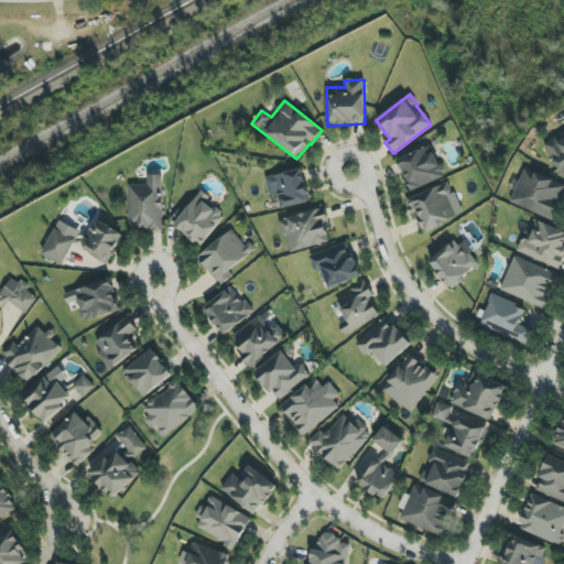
[(563,180),(563,134),(544,147),(563,180)]
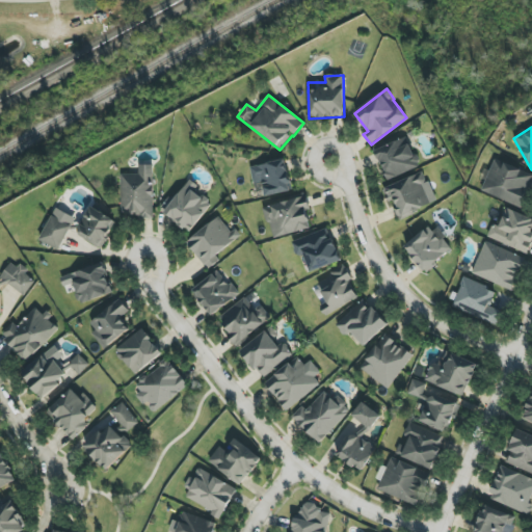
[(374,151),(387,181),(419,167),(406,138),(374,151)]
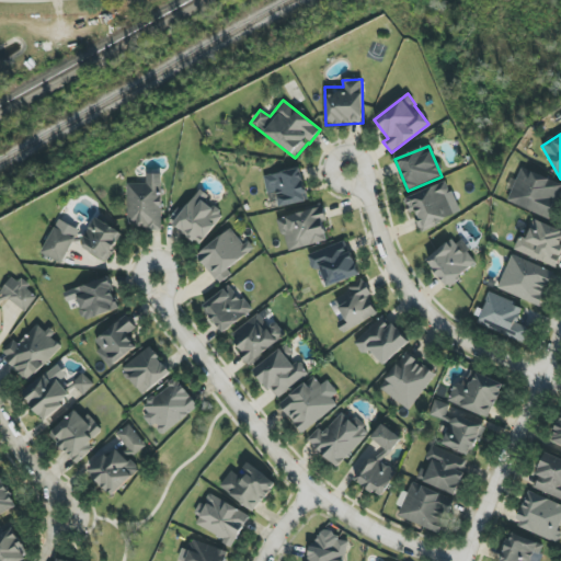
[(279,207),(309,201),(300,168),(263,176),(267,194),(276,193),(279,207)]
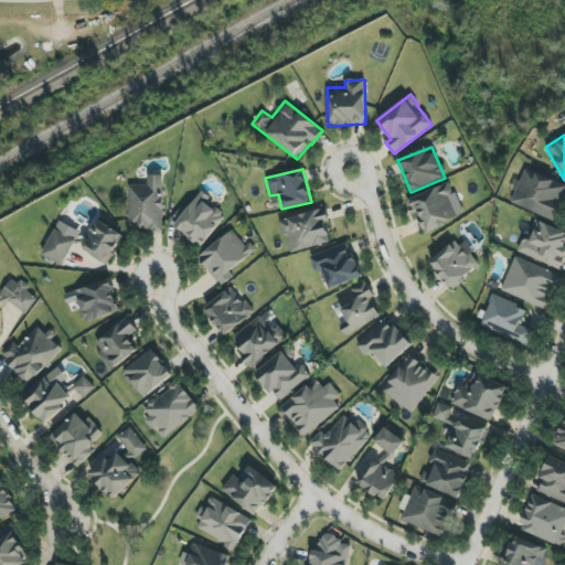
[(511,202),(554,222),(564,196),(564,185),(526,169),(511,202)]
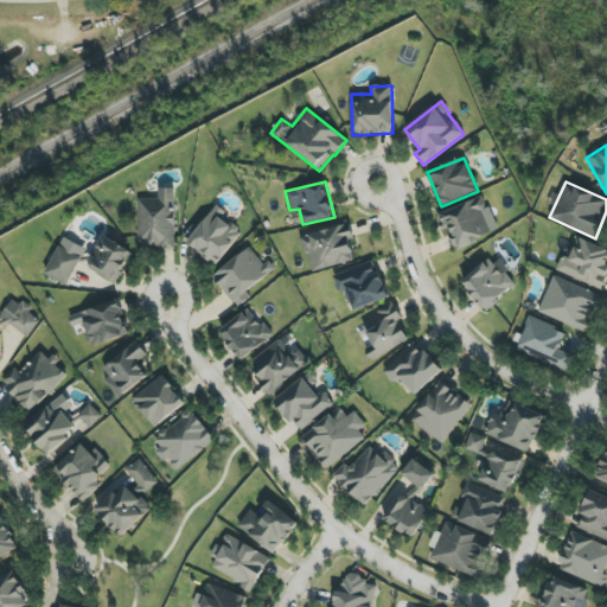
[(174,189),(158,189),(159,199),(138,199),(139,248),(176,247),(174,189)]
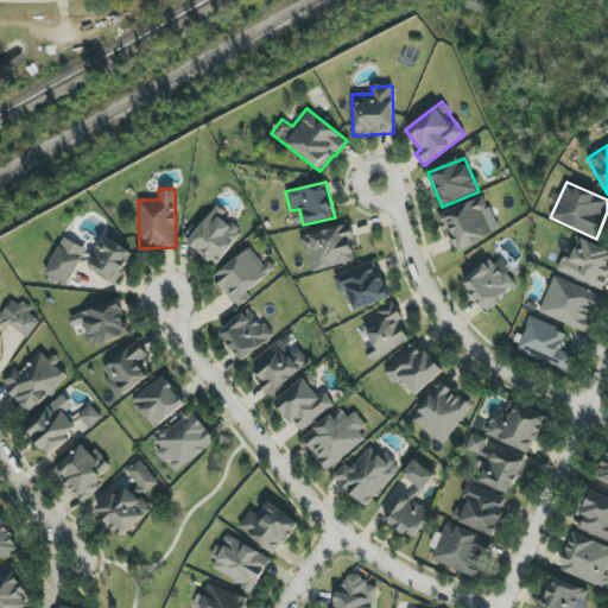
[(482,211),(487,209),(482,198),(438,215),(453,251),(492,234),(482,211)]
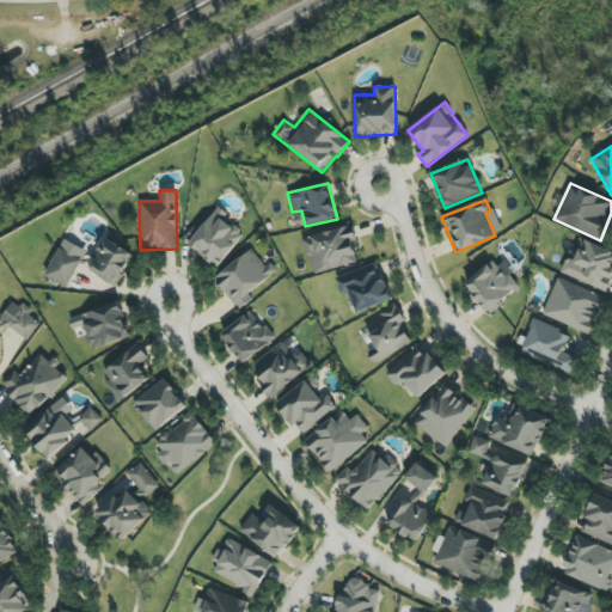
[(188,245),(216,268),(245,233),(216,209),(188,245)]
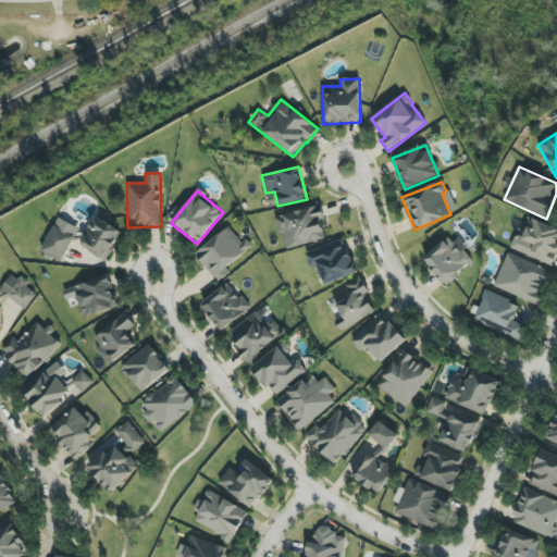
[(276,217),(285,249),(327,238),(319,206),(276,217)]
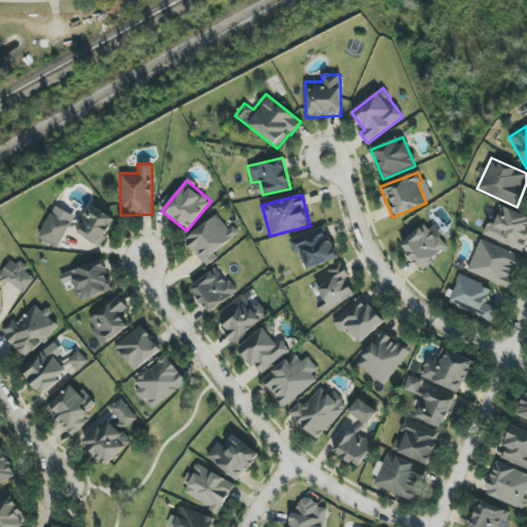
[(73,231),(99,247),(115,221),(91,204),(73,231)]
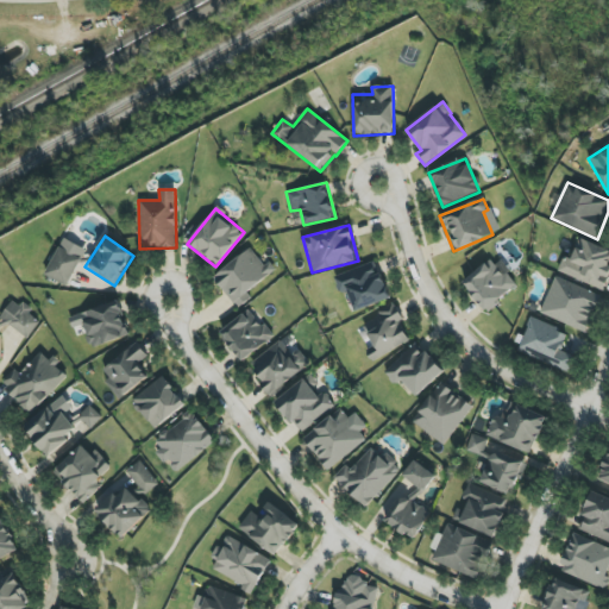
[(68,287),(86,250),(63,238),(45,275),(68,287)]
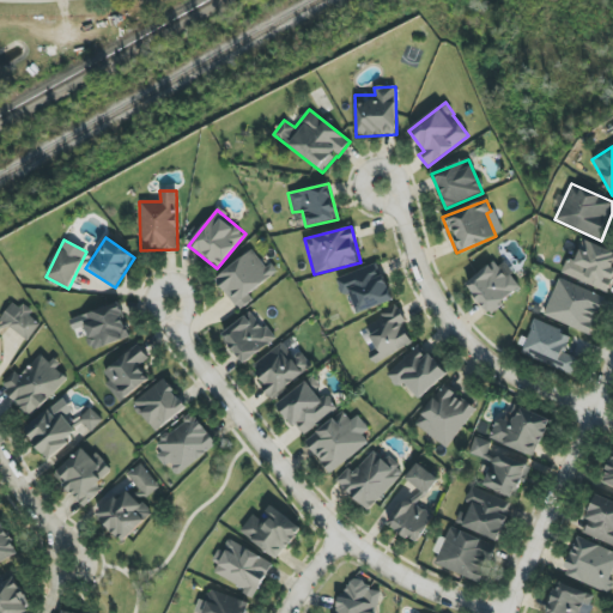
[(568,259),(562,274),(608,292),(612,279),(612,266),(612,267),(612,266),(612,252),(583,240),(575,261),(568,259)]
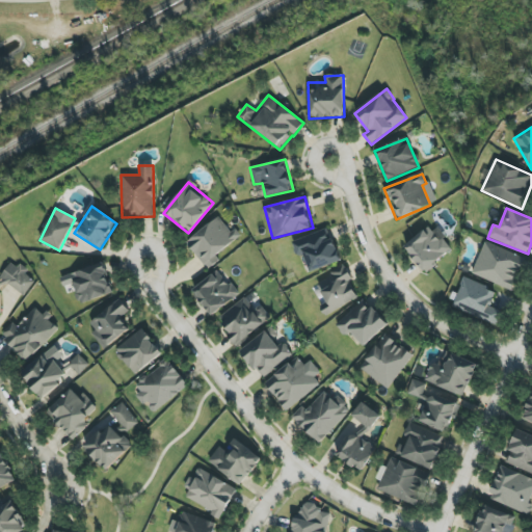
[(216,256),(238,238),(219,215),(186,242),(208,269),(219,261),(216,256)]
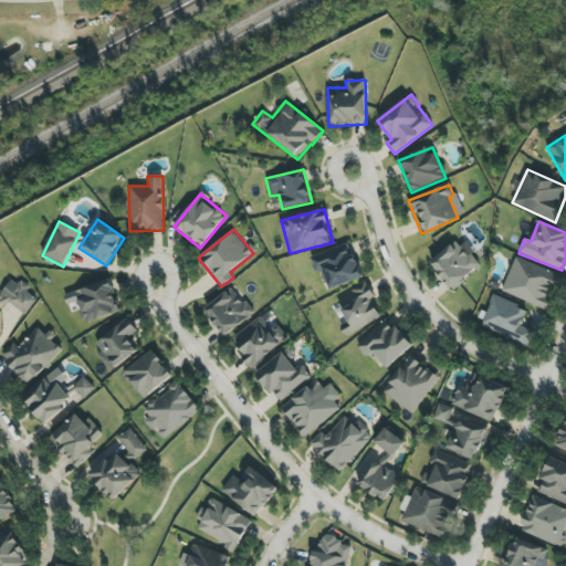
[(430,264),(452,290),(482,263),(460,239),(430,264)]
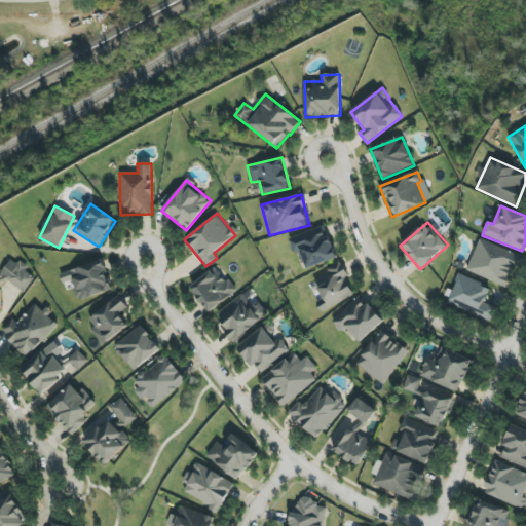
[(336,259),(325,226),(288,238),(293,254),(300,252),(306,269),(336,259)]
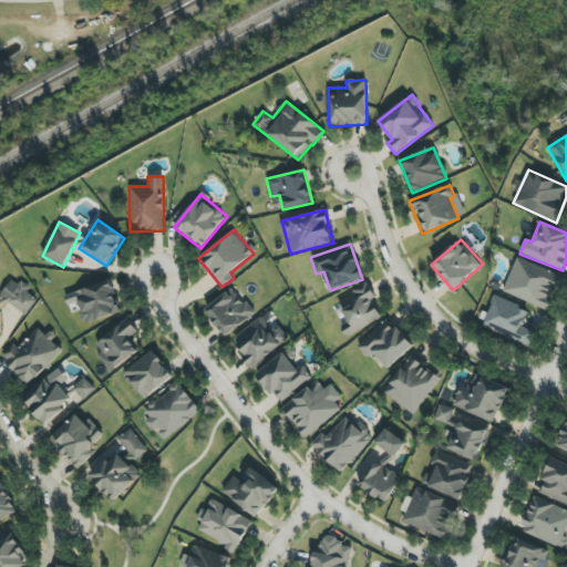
[(503,292),(546,310),(560,276),(517,258),(503,292)]
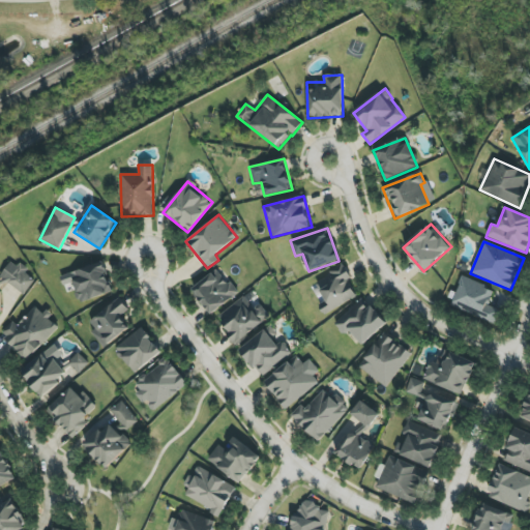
[(0,277),(25,295),(34,280),(25,273),(26,270),(11,260),(0,276),(0,277)]
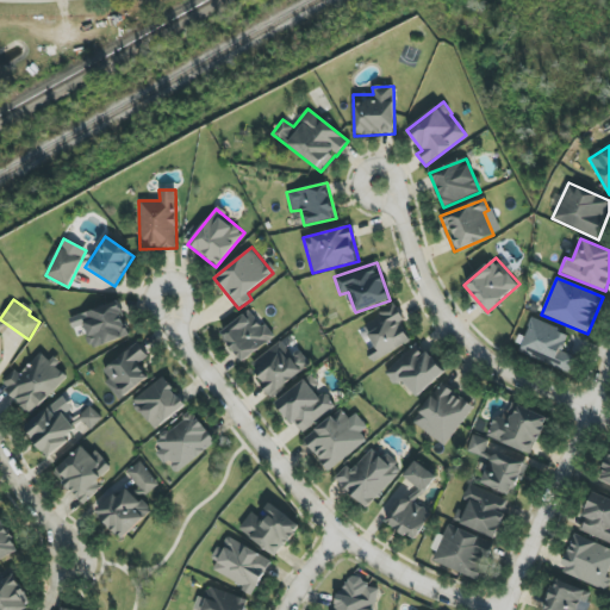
[(69,318),(73,330),(82,327),(91,349),(130,336),(118,302),(69,318)]
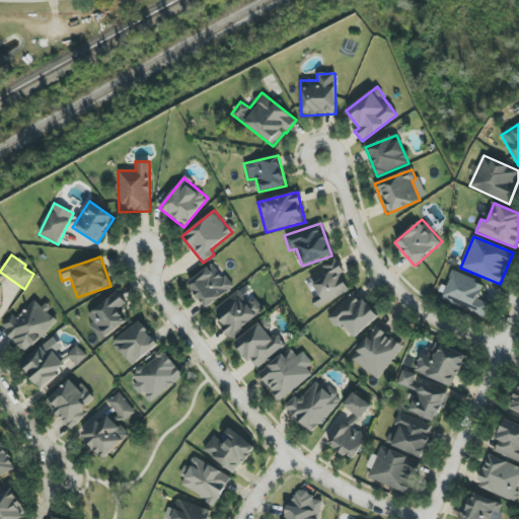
[(349,289),(341,275),(344,273),(337,261),(308,276),(323,303),(349,289)]
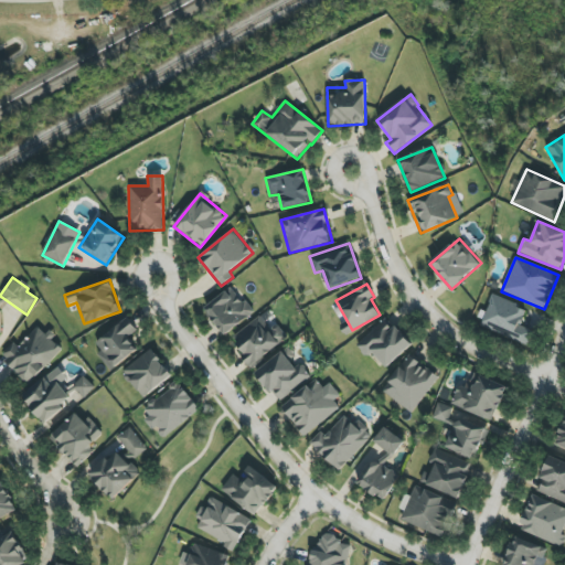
[(204,309),(225,336),(253,312),(232,287),(204,309)]
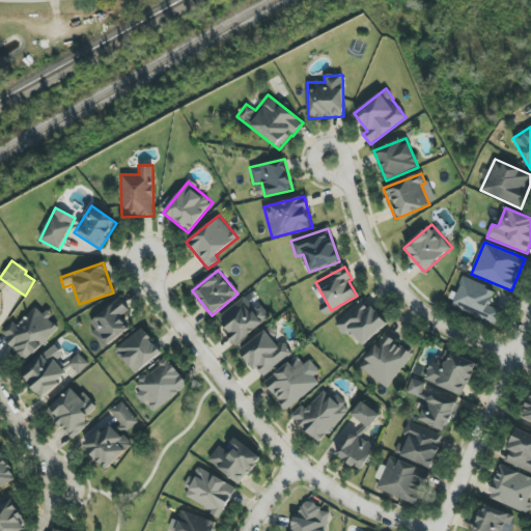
[(451,306),(496,325),(501,312),(488,307),(496,290),(464,277),(451,306)]
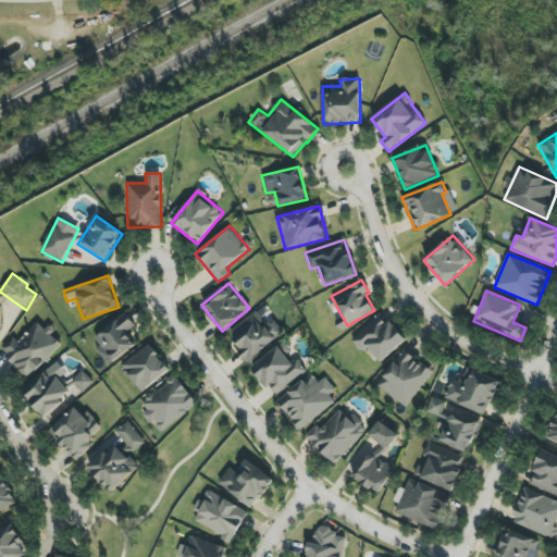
[(265,324),(256,311),(227,334),(248,361),(283,333),(272,320),(265,324)]
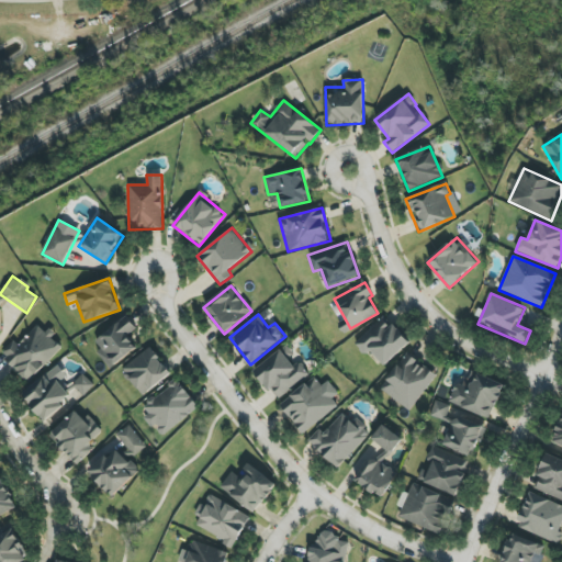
[(137,328),(126,315),(92,344),(113,368),(136,347),(127,336),(137,328)]
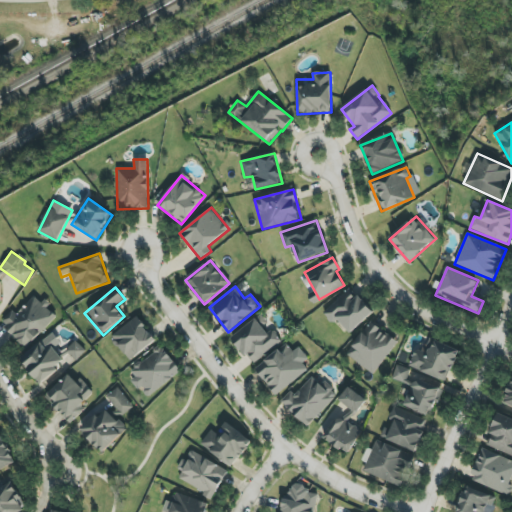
[(337,319),(350,333),(373,312),(350,287),(322,312),(332,324),(337,319)]
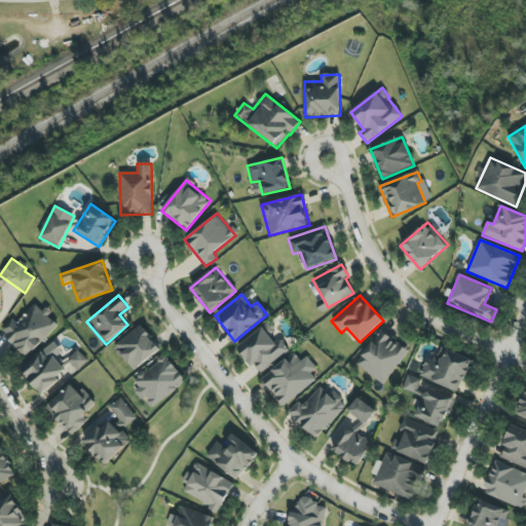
[(57,325),(35,304),(19,323),(13,317),(0,331),(0,333),(27,358),(57,325)]
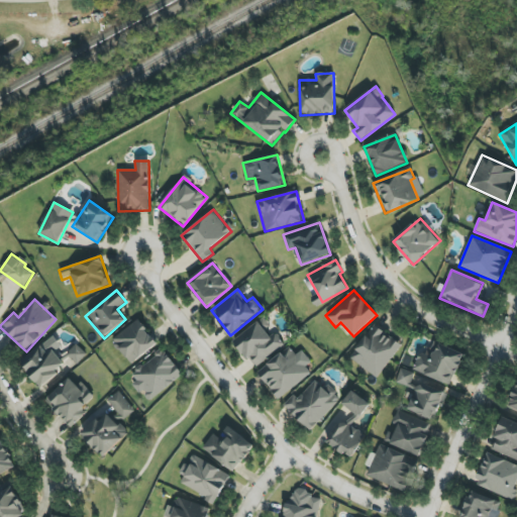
[(233,342),(254,368),(285,343),(273,329),(264,317),(233,342)]
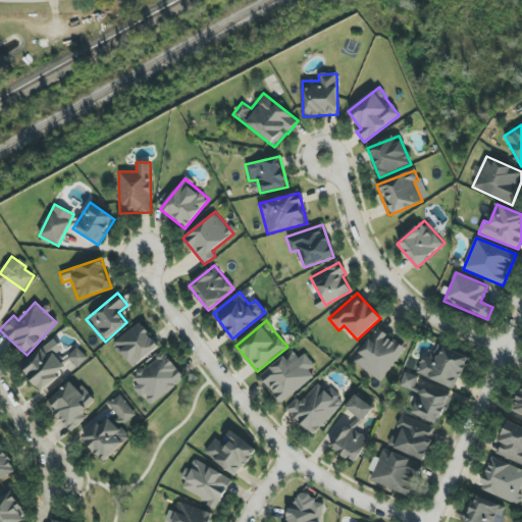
[(135,368),(159,345),(138,322),(113,346),(135,368)]
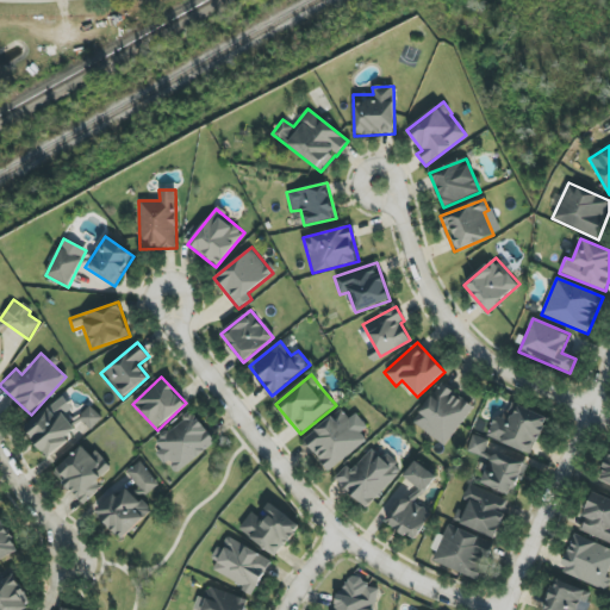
[(443,446),(474,409),(443,383),(419,411),(423,414),(415,423),(443,446)]
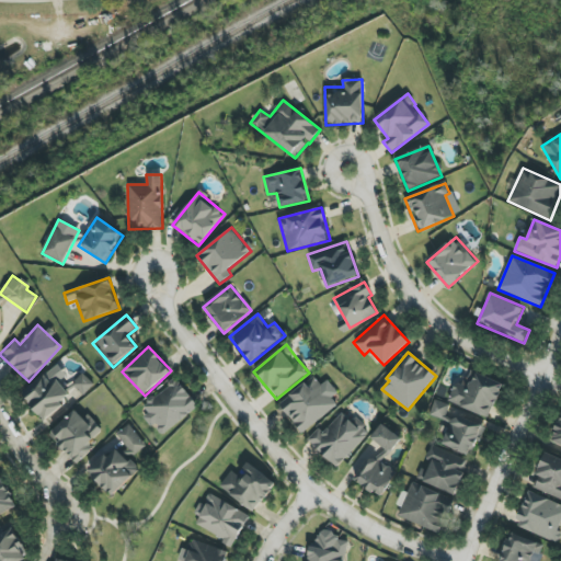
[(60,381),(67,375),(56,363),(22,395),(45,420),(72,395),(60,381)]
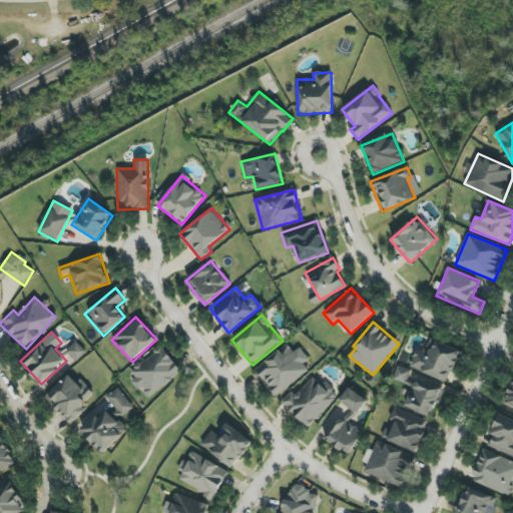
[(65,352),(76,362),(86,352),(75,341),(65,352)]
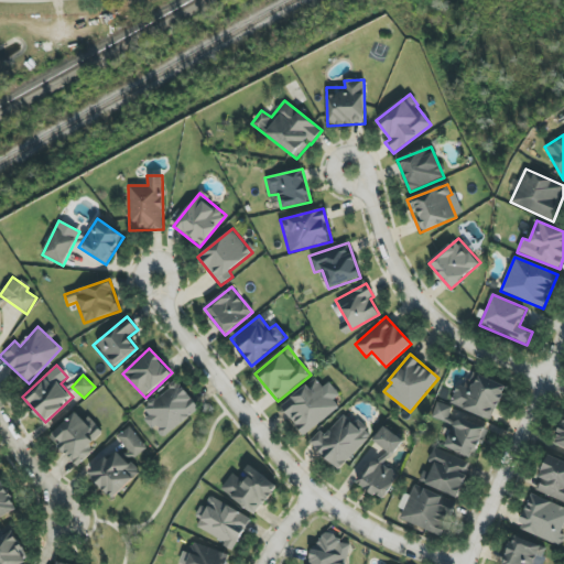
[(506,386),(479,375),(472,391),(458,384),(449,403),(491,421),(506,386)]
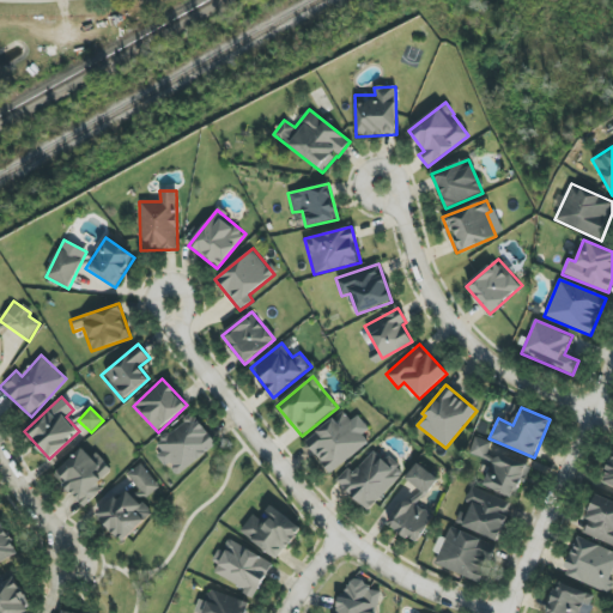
[(368,442),(363,436),(370,429),(357,416),(351,422),(343,411),(305,443),(332,474),(368,442)]
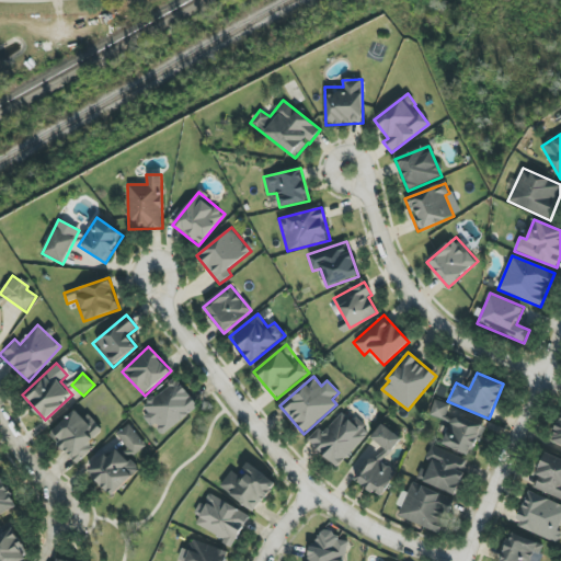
[(198,407),(176,379),(145,404),(150,411),(144,418),(151,427),(155,424),(163,435),(198,407)]
